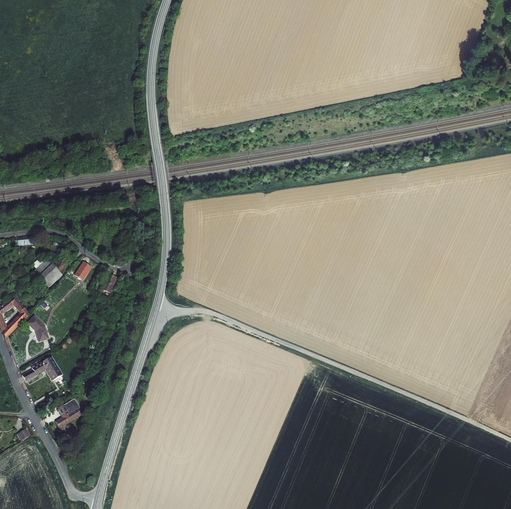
[(83,263),(74,276),(82,281),(91,268),(83,263)]
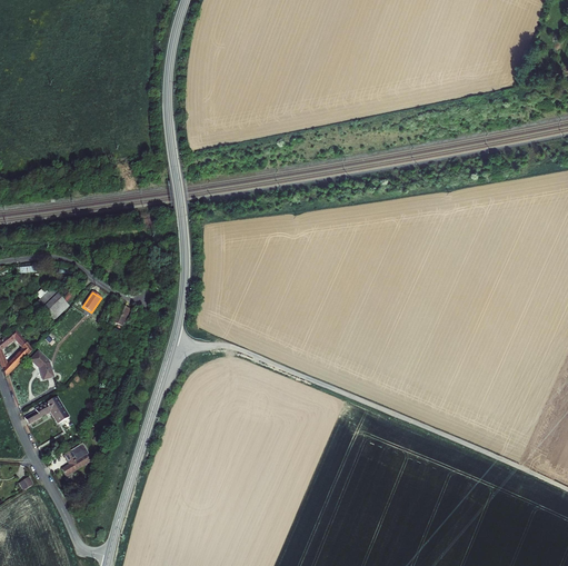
[(55,296),(40,310),(51,323),(67,307),(55,296)]
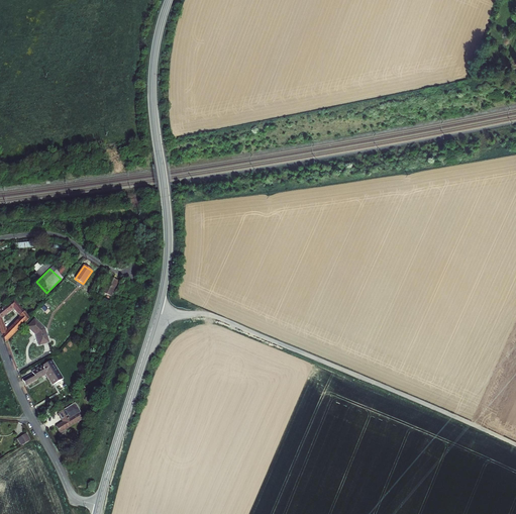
[(107,278),(100,293),(111,298),(118,282),(107,278)]
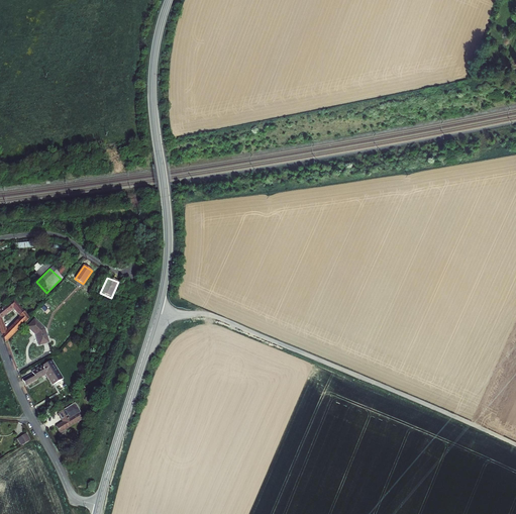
[(16,306),(12,301),(0,310),(0,319),(6,340),(31,315),(27,309),(9,326),(4,315),(16,306)]
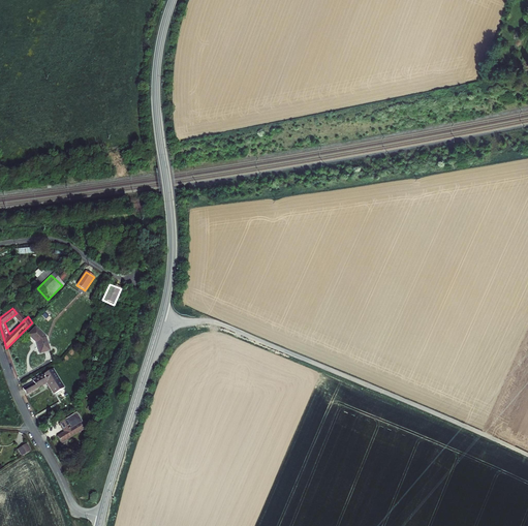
[(47,308),(41,314),(45,318),(51,312),(47,308)]
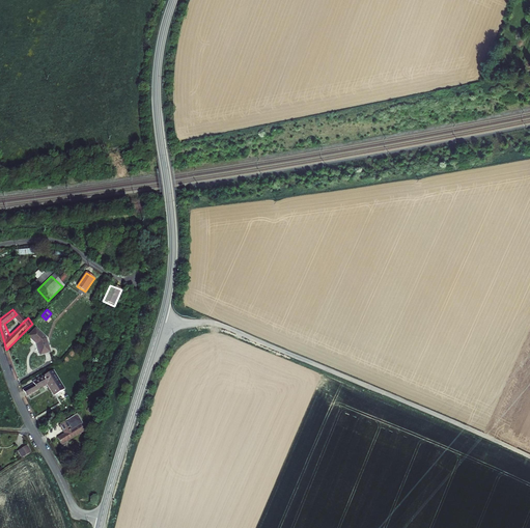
[(34,327),(27,334),(33,341),(35,340),(37,343),(36,343),(39,354),(49,351),(45,336),(34,327)]
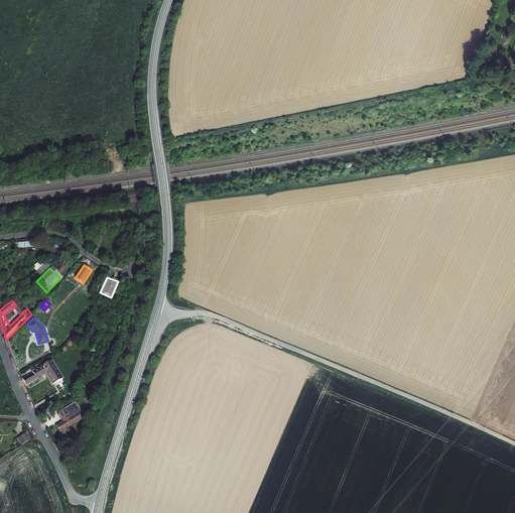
[(35,371),(23,377),(26,384),(49,372),(55,382),(63,377),(53,358),(34,368),(35,371)]
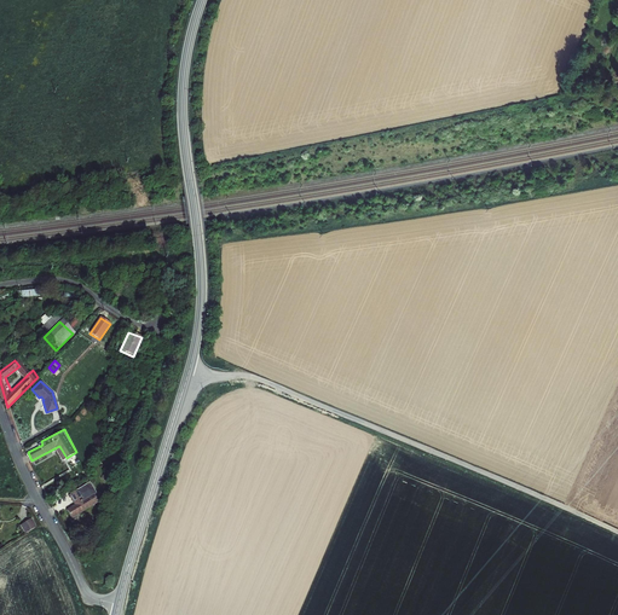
[(73,503),(64,508),(69,516),(97,500),(88,486),(81,489),(79,487),(68,494),(73,503)]
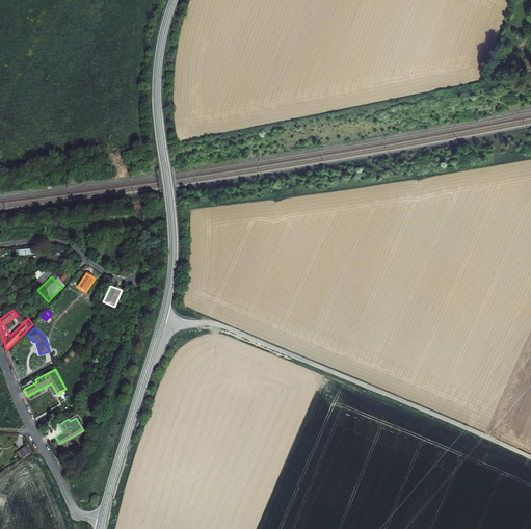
[(25,445),(17,450),(22,458),(30,452),(25,445)]
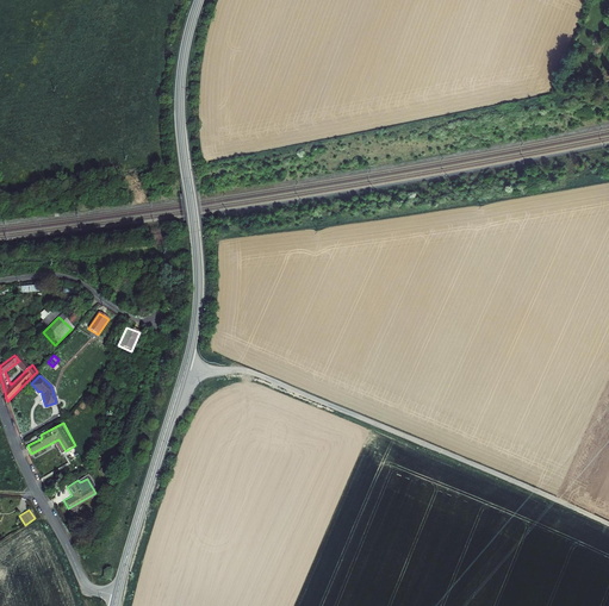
All buildings are outlined.
